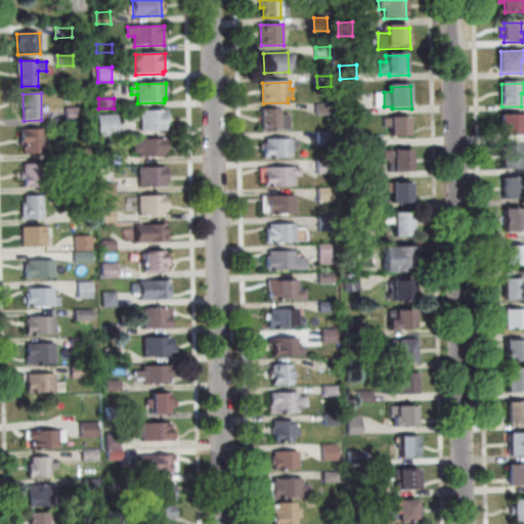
[(357,115),(341,115),(341,101),(356,100),(357,115)]
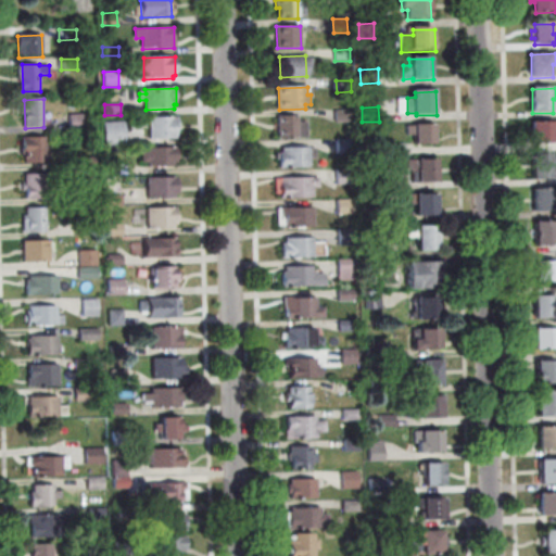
[(352,123),(338,123),(337,112),(352,112),(352,123)]
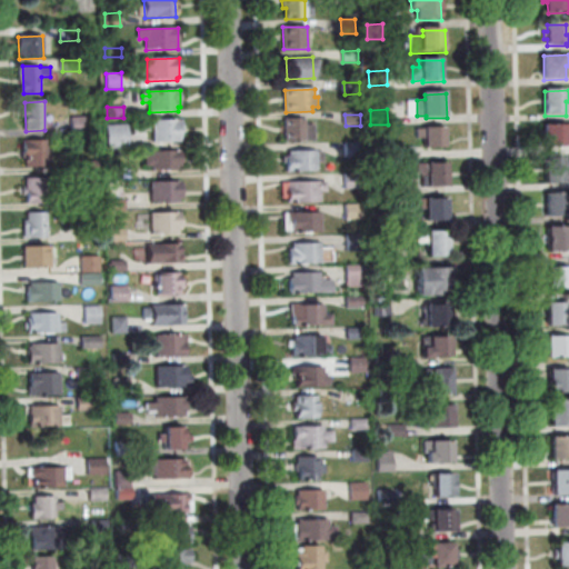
[(88,135),(72,135),(72,118),(88,118),(88,135)]
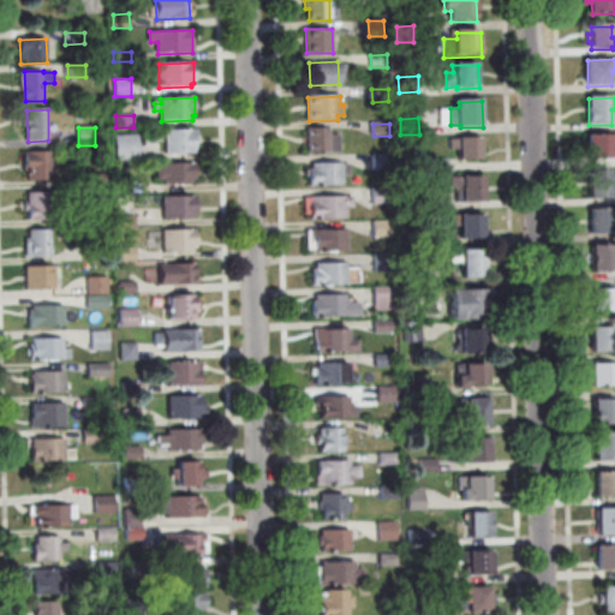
[(341,153),(310,154),(309,130),(329,130),(329,135),(340,135),(341,153)]
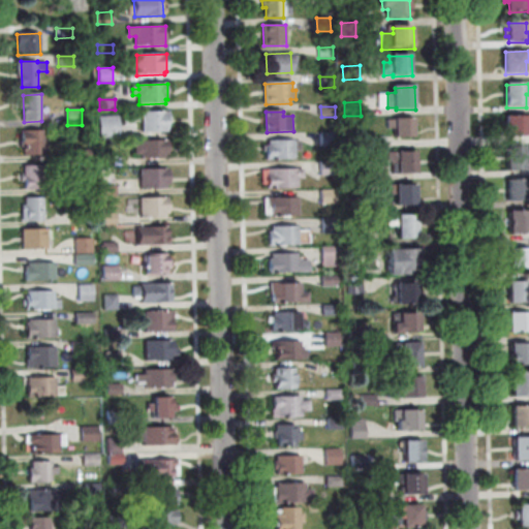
[(168,132),(167,125),(169,125),(169,113),(143,114),(144,133),(168,132)]
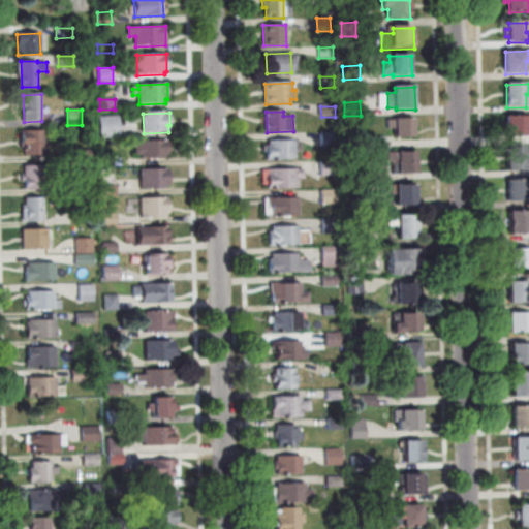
[(100,139),(99,118),(119,117),(120,138),(100,139)]
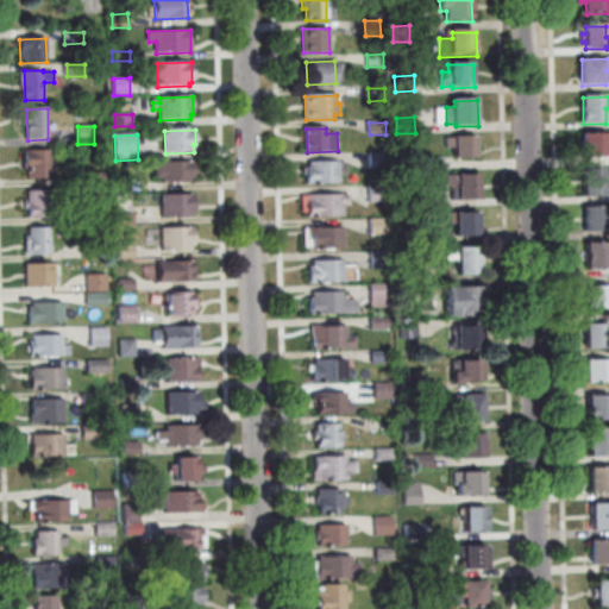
[(608,158),(608,146),(608,135),(584,136),(584,159),(608,158)]
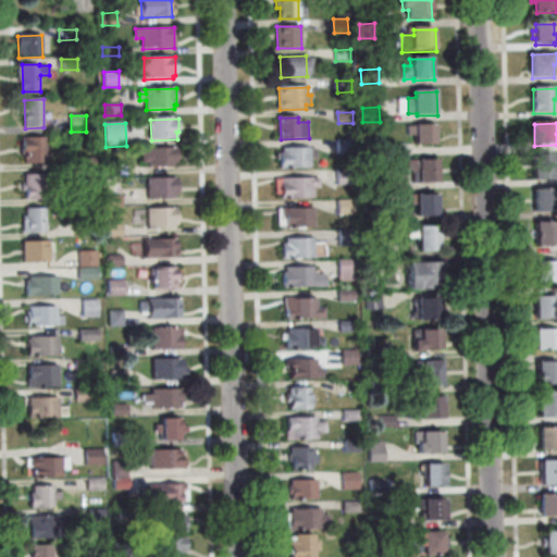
[(409,126),(409,136),(417,136),(418,146),(437,146),(436,126),(409,126)]
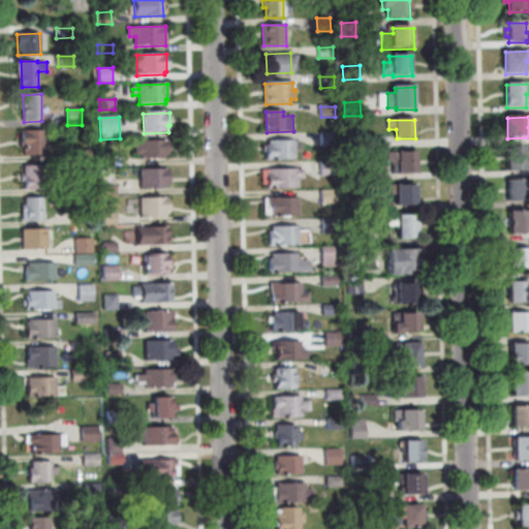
[(44,130),(44,156),(25,156),(25,148),(23,148),(22,130),(44,130)]
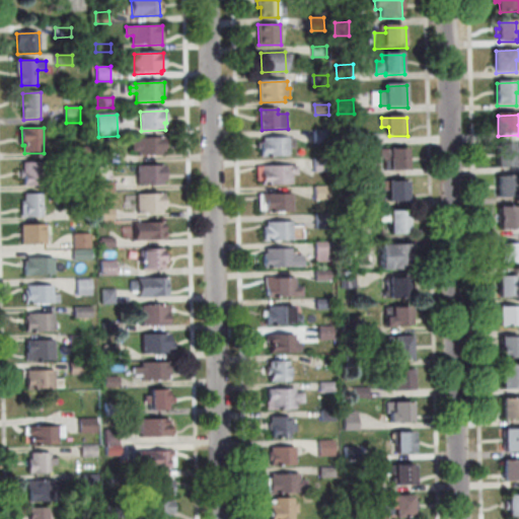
[(315,146),(315,132),(329,131),(330,145),(315,146)]
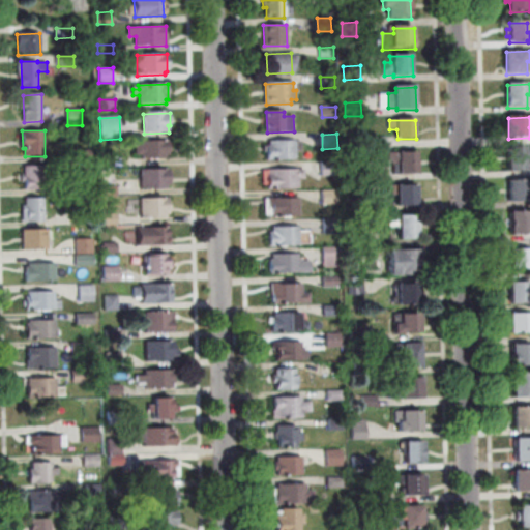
[(386,147),(372,148),(372,139),(386,138),(386,147)]
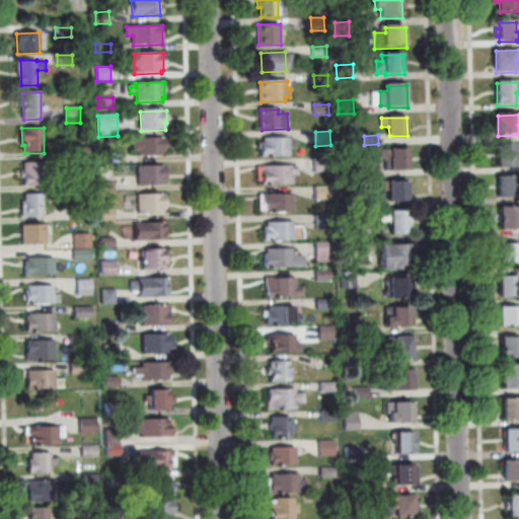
[(165,154),(164,138),(139,138),(139,143),(134,143),(134,152),(139,152),(139,155),(165,154)]
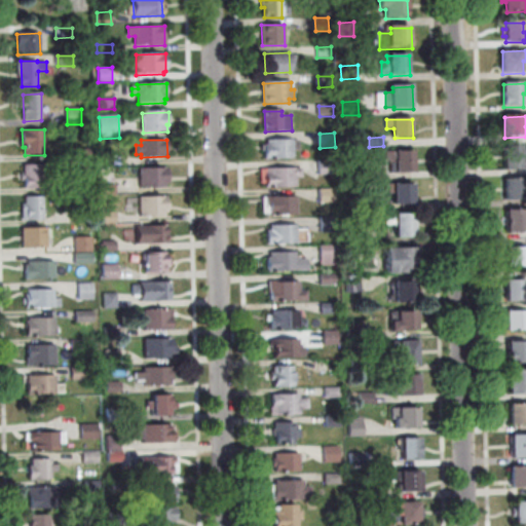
[(294,159),(294,141),(268,142),(269,147),(266,148),(266,160),(294,159)]
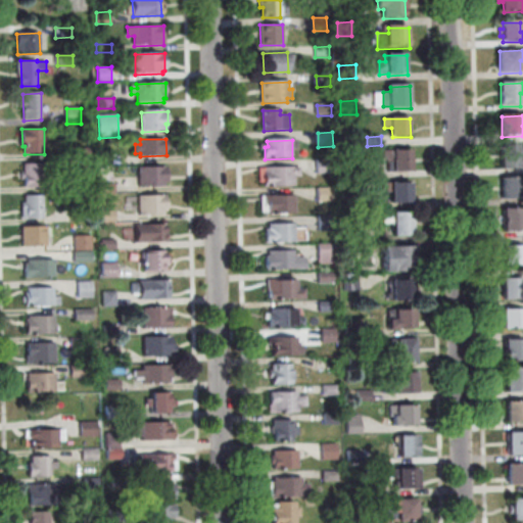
[(78,159),(78,148),(90,147),(90,158),(78,159)]
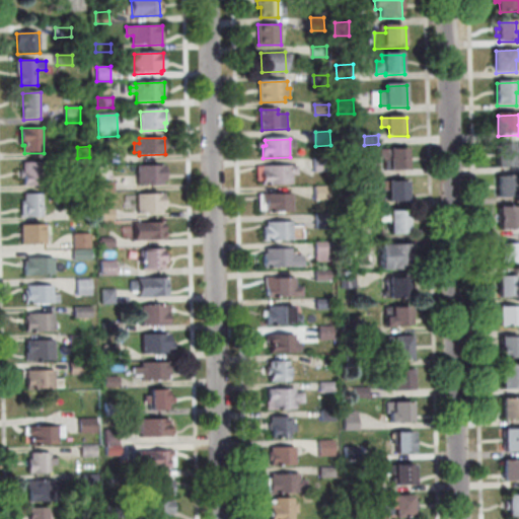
[(499,168),(516,168),(515,155),(518,155),(518,148),(515,148),(515,146),(498,146),(499,168)]
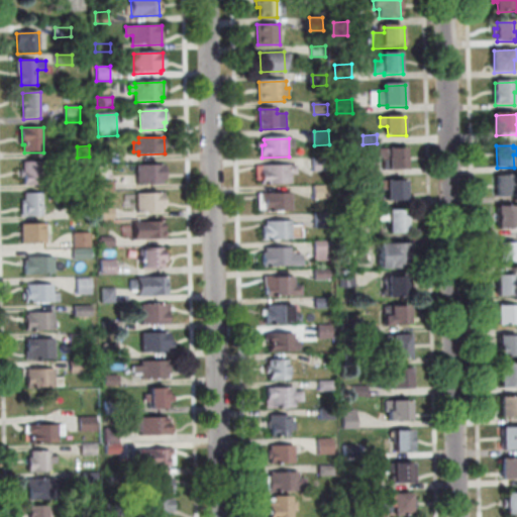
[(381,149),(381,159),(385,158),(386,170),(390,169),(391,172),(409,171),(408,148),(381,149)]
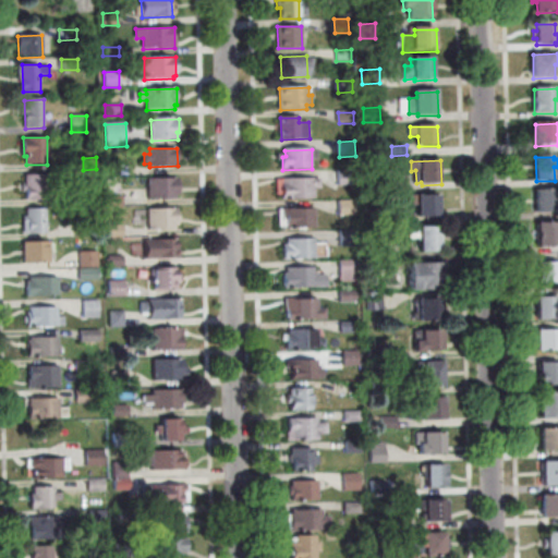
[(354,185),(340,185),(339,171),(354,171),(354,185)]
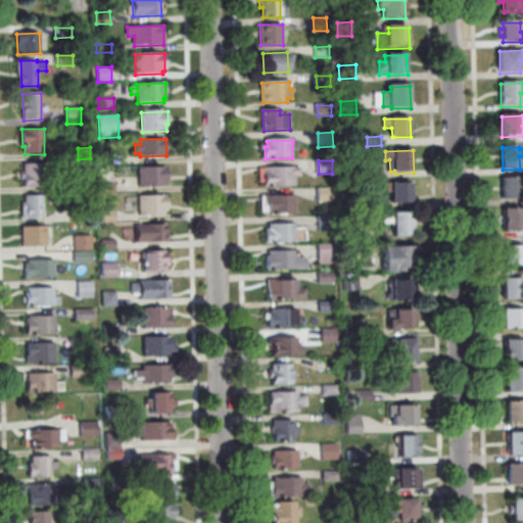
[(25,164),(42,163),(42,188),(26,188),(25,181),(22,181),(22,174),(25,174),(25,164)]
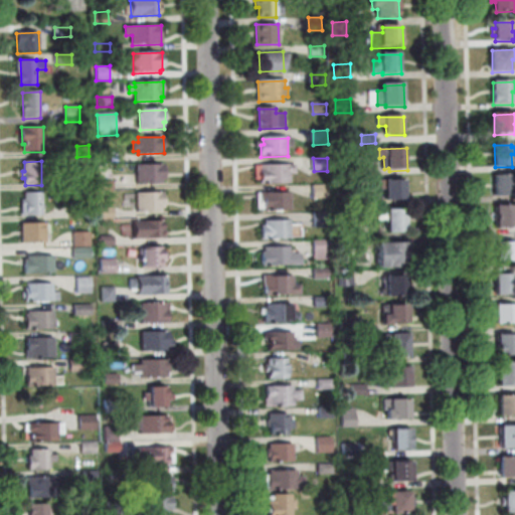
[(335,161),(349,161),(349,173),(335,174),(335,161)]
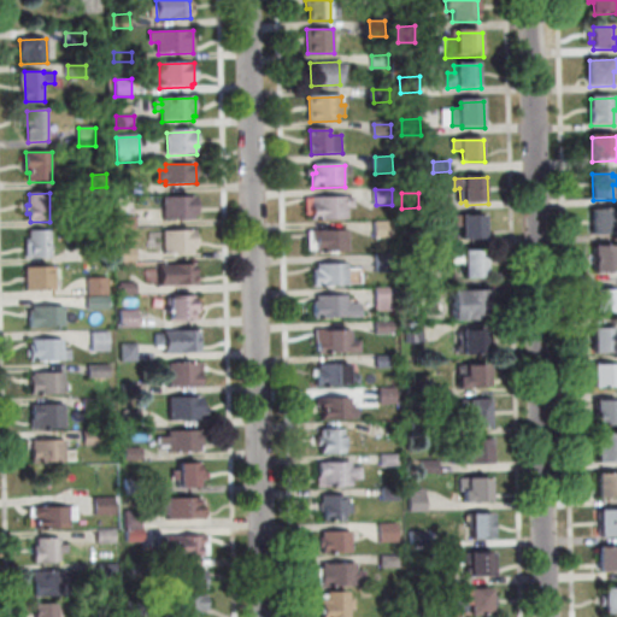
[(198,217),(197,198),(166,198),(166,222),(193,222),(193,217),(198,217)]
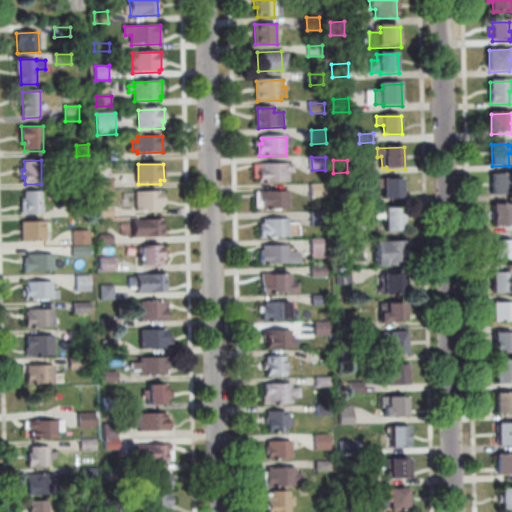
[(289,183),(289,174),(294,173),(294,165),(269,166),(255,167),(255,180),(259,180),(260,184),(289,183)]
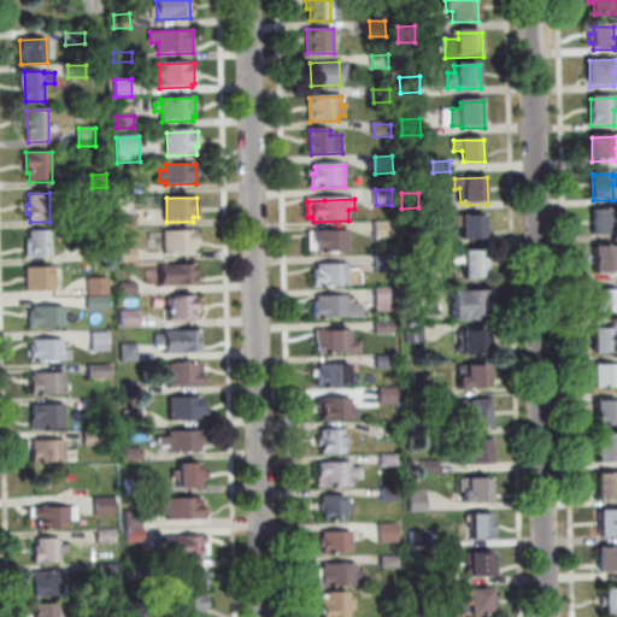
[(594,236),(615,236),(615,227),(616,227),(616,211),(594,211),(594,236)]
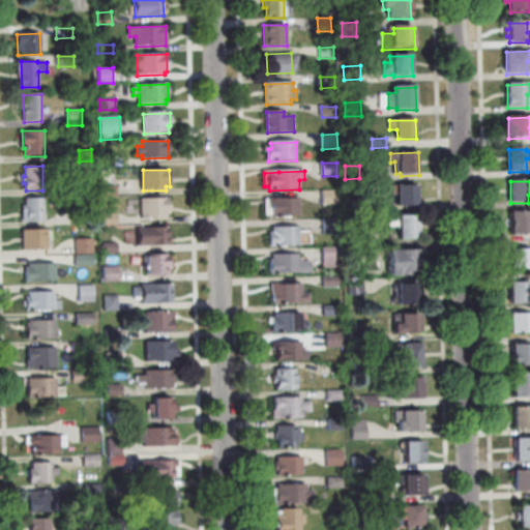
[(76,194),(61,194),(61,183),(76,183),(76,194)]
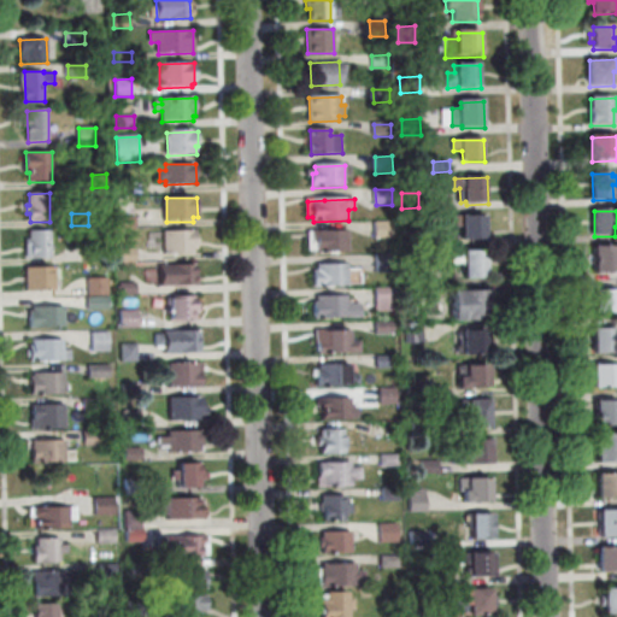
[(456,217),(457,228),(464,227),(464,240),(487,239),(486,216),(456,217)]
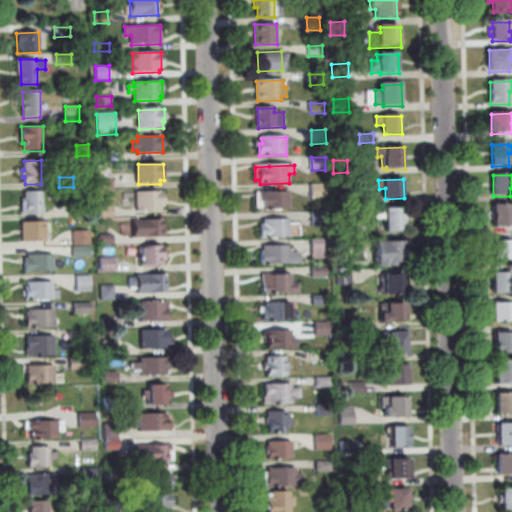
[(113,189),(99,190),(99,182),(113,181),(113,189)]
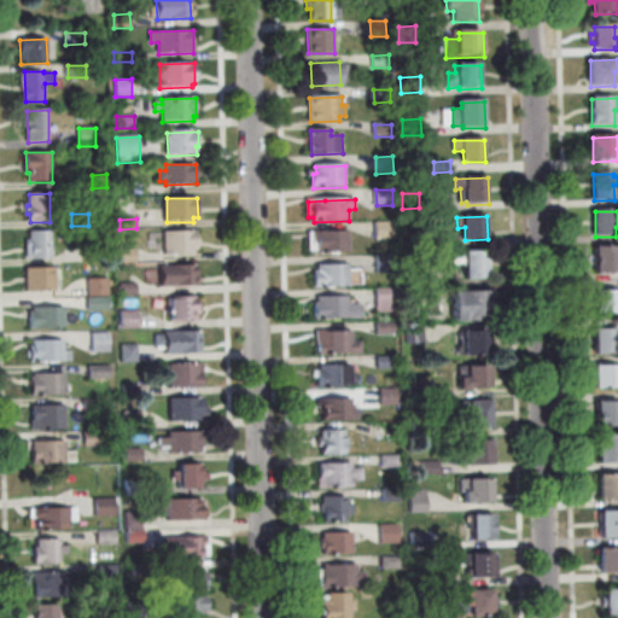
[(377,222),(392,222),(394,238),(377,238),(377,222)]
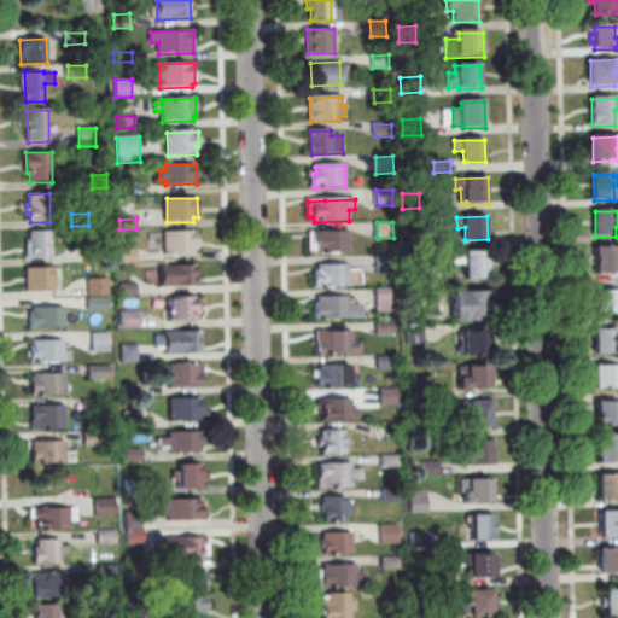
[(350,250),(349,231),(310,232),(310,251),(319,250),(319,251),(350,250)]
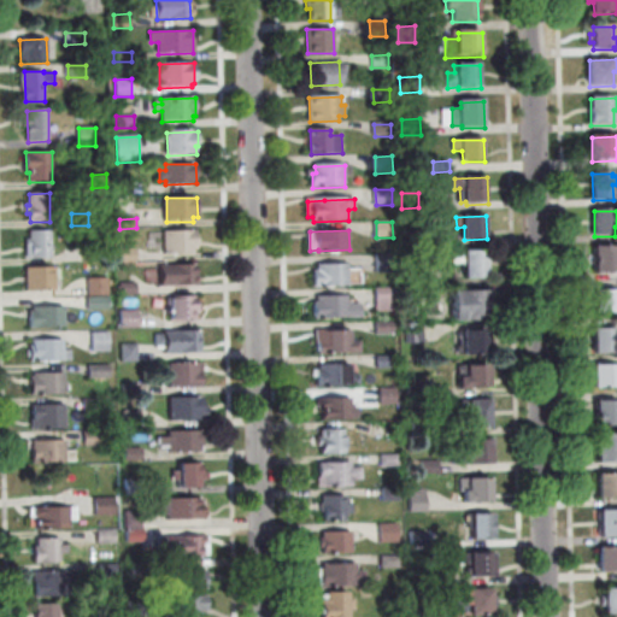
[(51,231),(52,258),(28,259),(28,242),(30,242),(30,231),(51,231)]
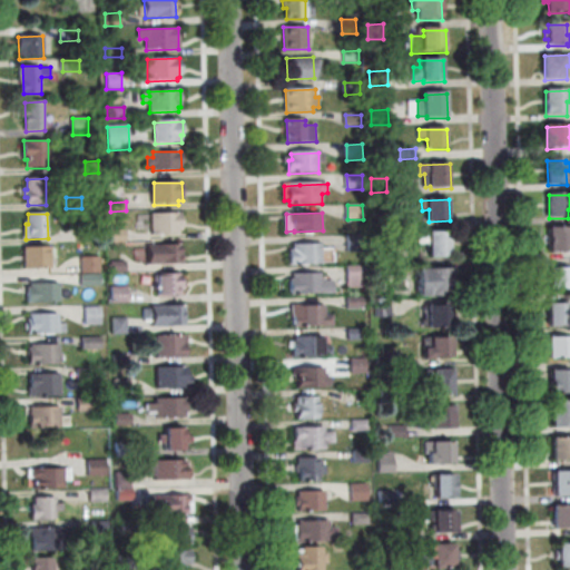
[(180,233),(180,214),(151,214),(153,234),(180,233)]
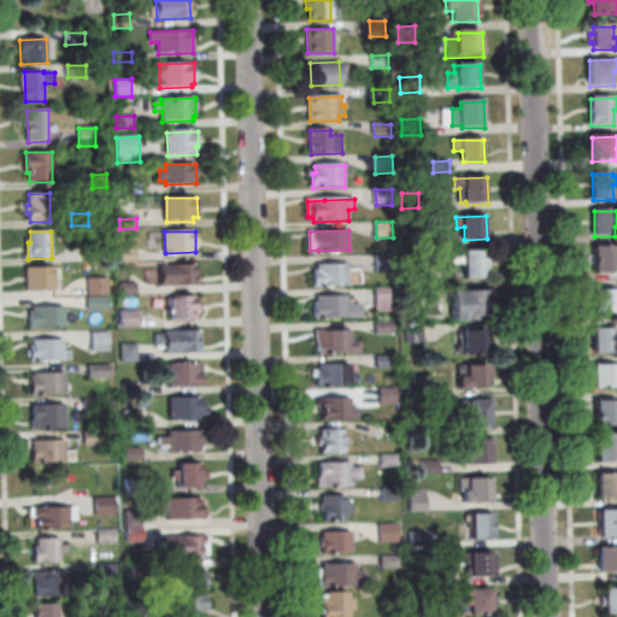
[(405,231),(422,231),(422,246),(405,246),(405,231)]
